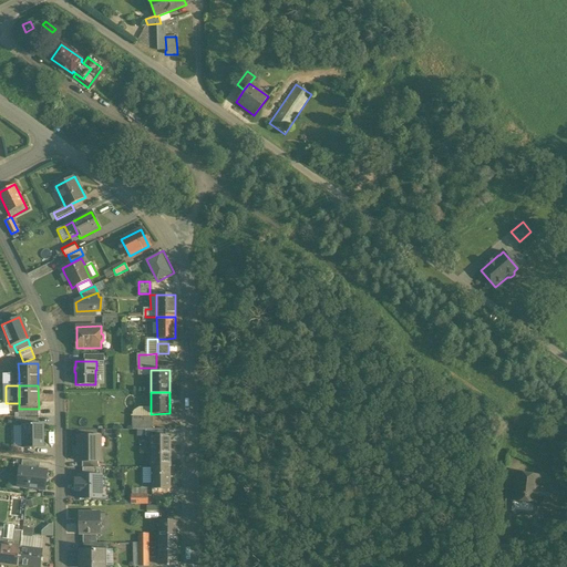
[(151,416),(132,416),(133,430),(146,430),(153,430),(153,416),(151,416)]
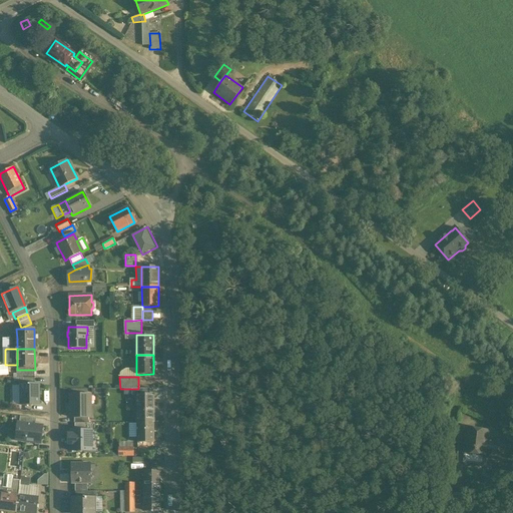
[(23,385),(21,385),(21,406),(39,406),(39,385),(34,385),(23,385)]
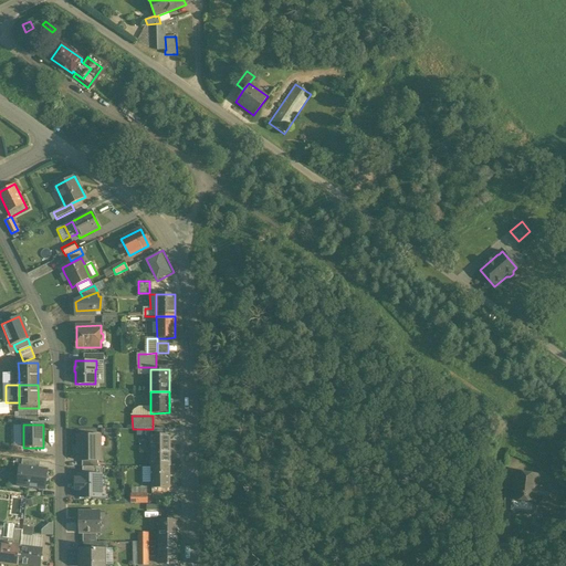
[(101,436),(77,436),(77,460),(82,460),(98,460),(101,460),(101,436)]
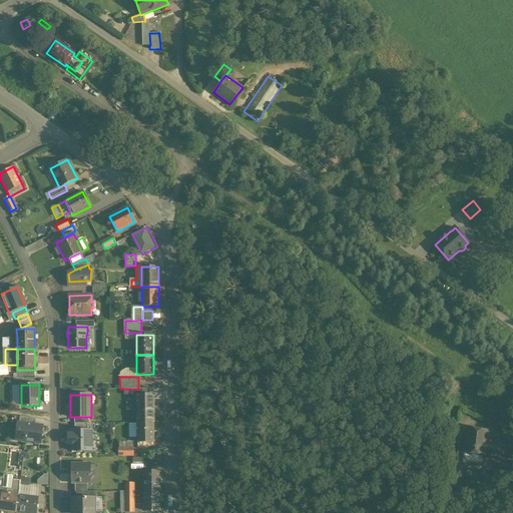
[(150,395),(136,395),(136,396),(137,396),(137,423),(154,423),(153,396),(154,395),(153,395),(150,395)]
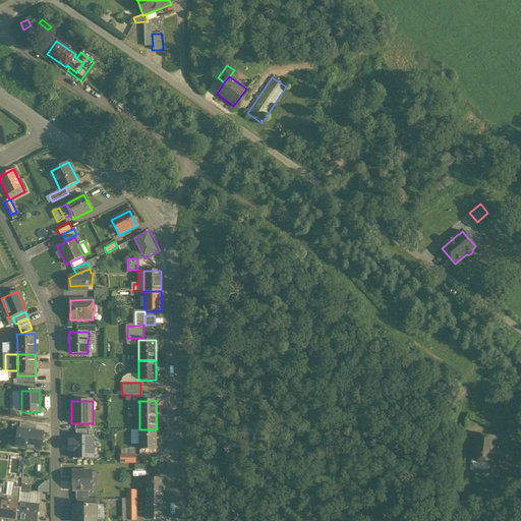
[(37,424),(20,422),(19,429),(36,431),(37,424)]
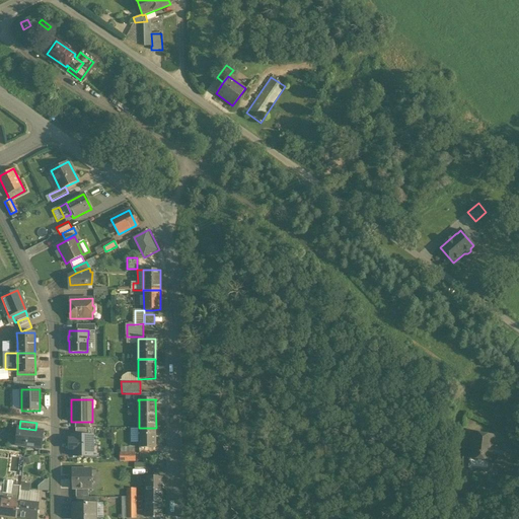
[(19,428),(18,428),(15,446),(42,449),(44,431),(35,430),(19,428)]
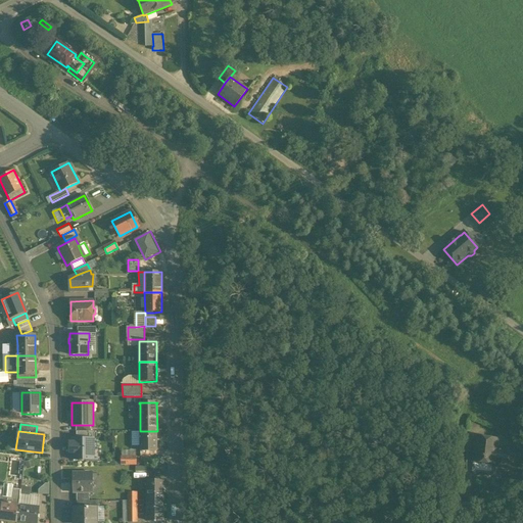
[(157,431),(140,431),(140,452),(157,452),(157,431)]
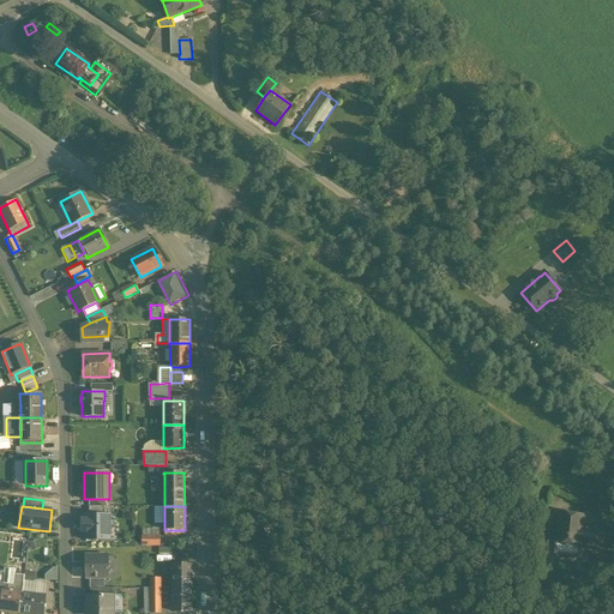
[(583,516),(558,512),(554,542),(579,545),(579,541),(581,541),(582,528),(583,516)]
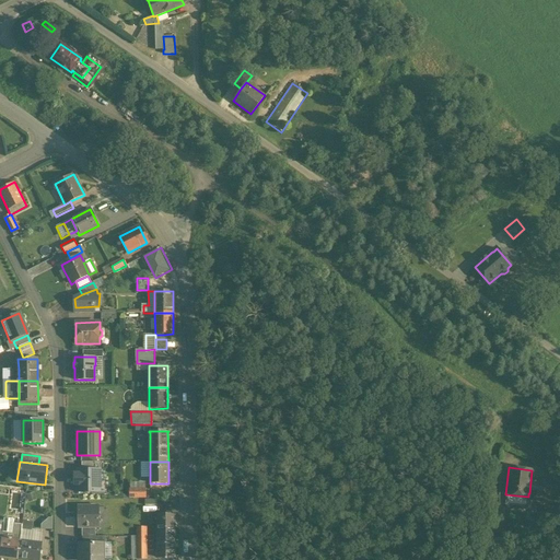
[(77,492),(103,492),(103,468),(77,468),(77,492)]
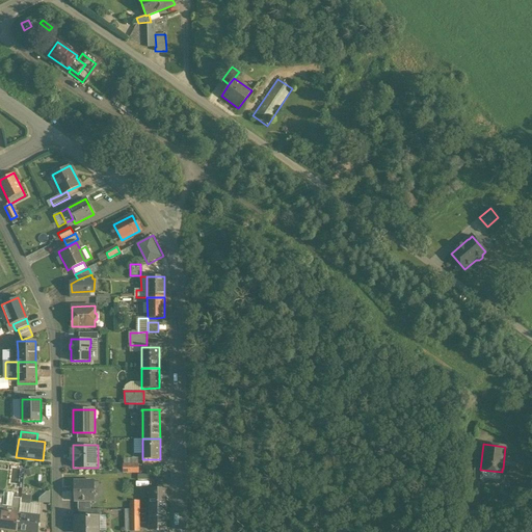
[(521,459),(504,457),(503,469),(502,469),(502,472),(502,474),(519,476),(521,459)]
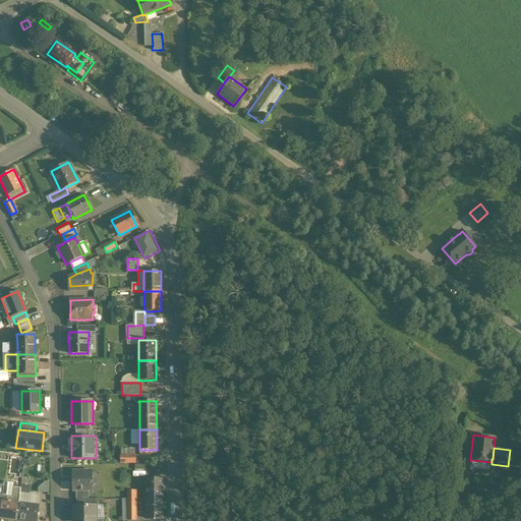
[(135,463),(135,455),(119,455),(119,463),(135,463)]
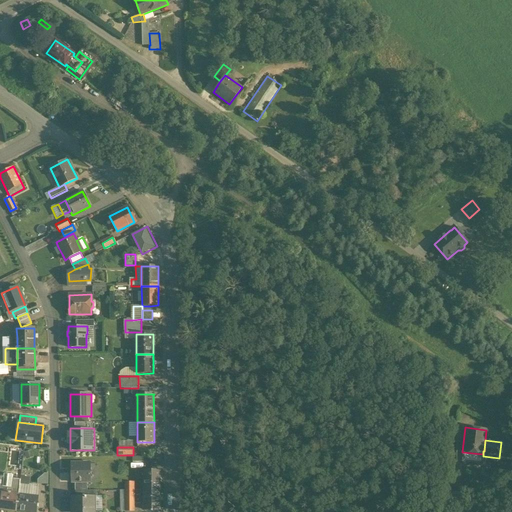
[(91,482),(91,463),(71,463),(72,482),(75,482),(87,482),(91,482)]
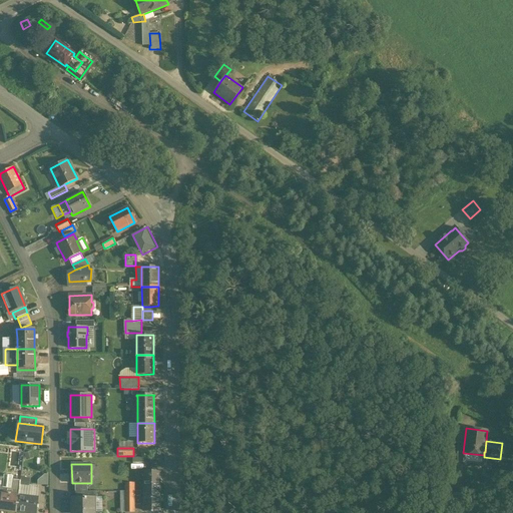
[(160,471),(143,471),(144,491),(160,491),(160,471)]
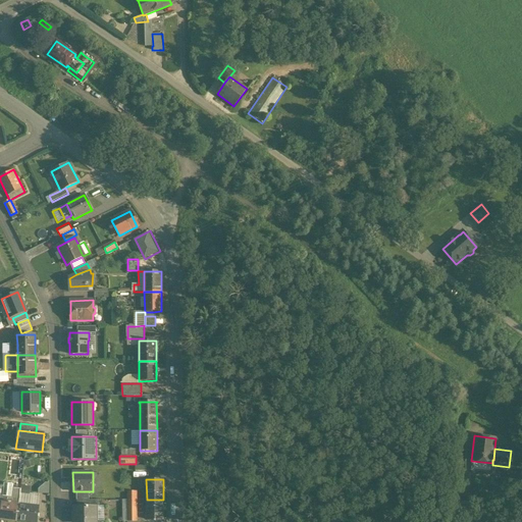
[(13,484),(5,483),(4,486),(0,485),(0,502),(0,503),(19,505),(20,494),(21,489),(12,488),(13,484)]
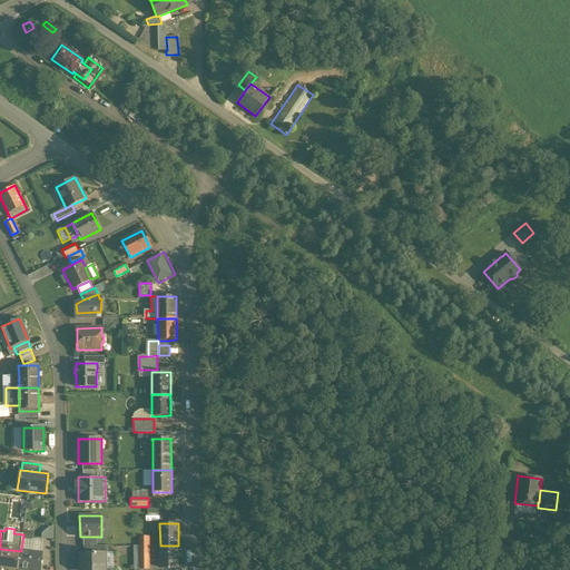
[(23,531),(23,534),(22,540),(32,541),(32,540),(33,532),(23,531)]
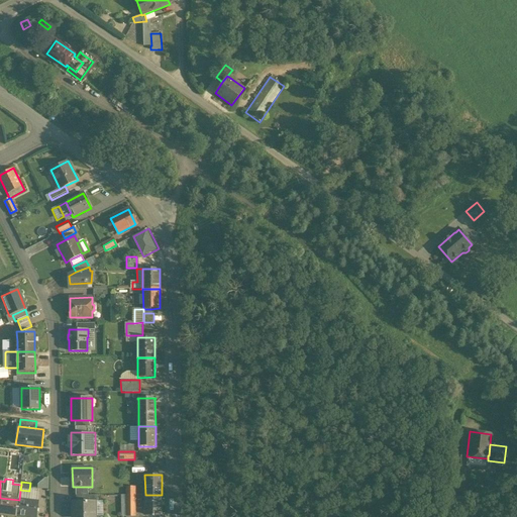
[(88,495),(88,487),(76,487),(76,496),(88,495)]
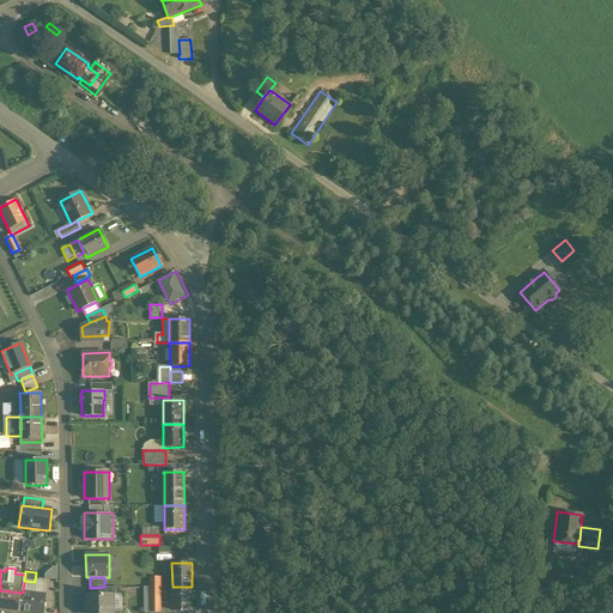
[(161,587),(161,577),(151,577),(151,587),(161,587)]
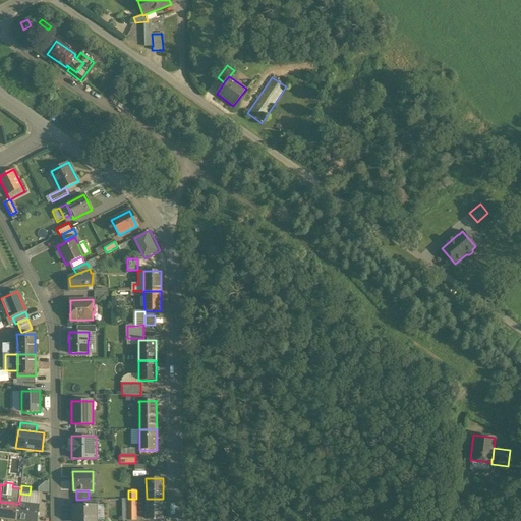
[(30,495),(20,494),(19,504),(39,506),(40,496),(30,495)]
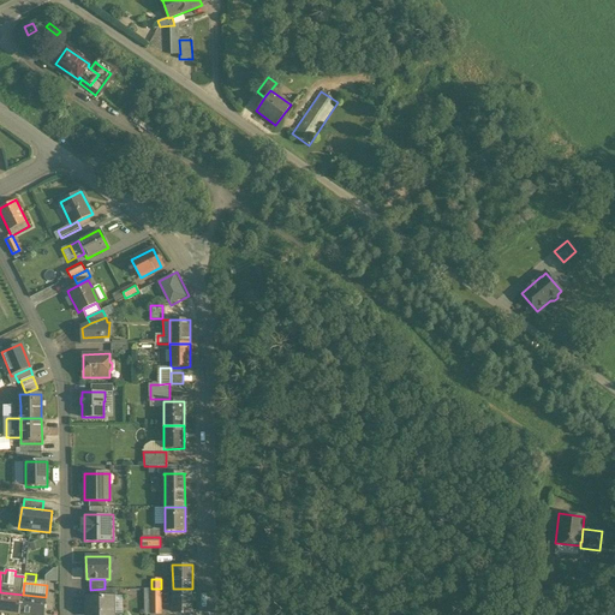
[(161,613),(161,589),(151,589),(151,613),(161,613)]
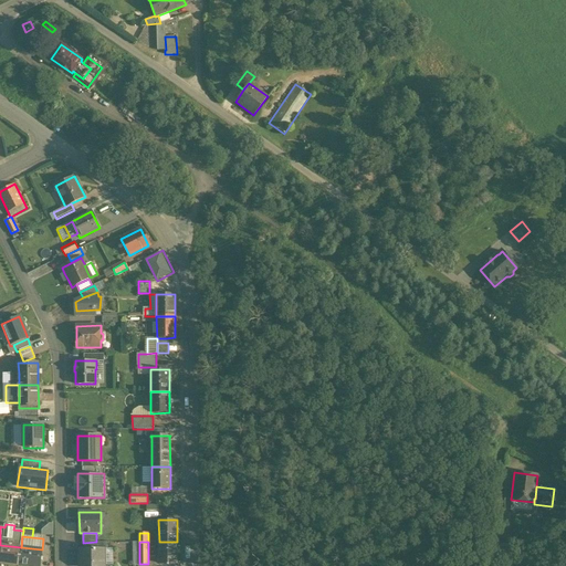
[(177,542),(159,542),(159,564),(177,563),(177,542)]
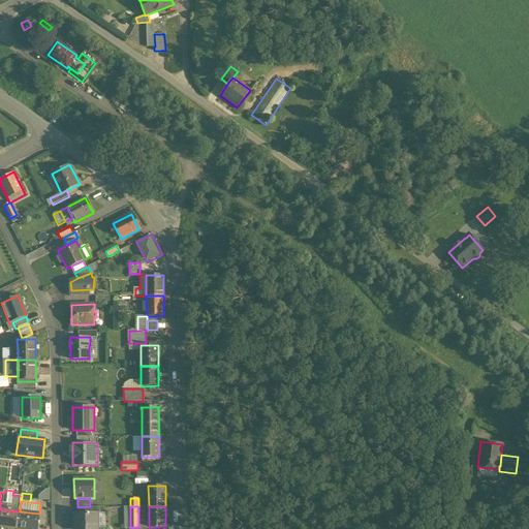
[(20,511),(0,509),(0,526),(18,528),(20,511)]
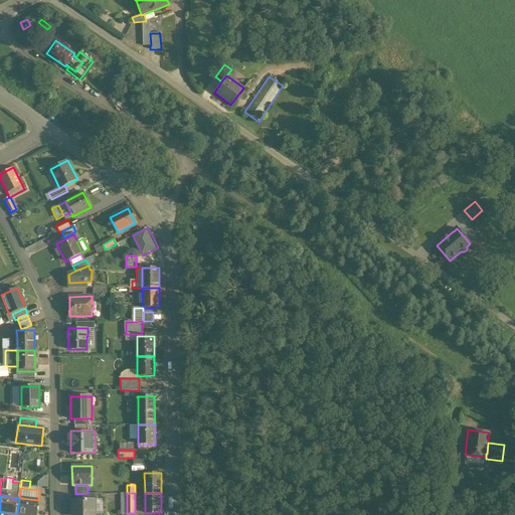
[(19,498),(17,514),(23,514),(35,514),(38,500),(19,498)]
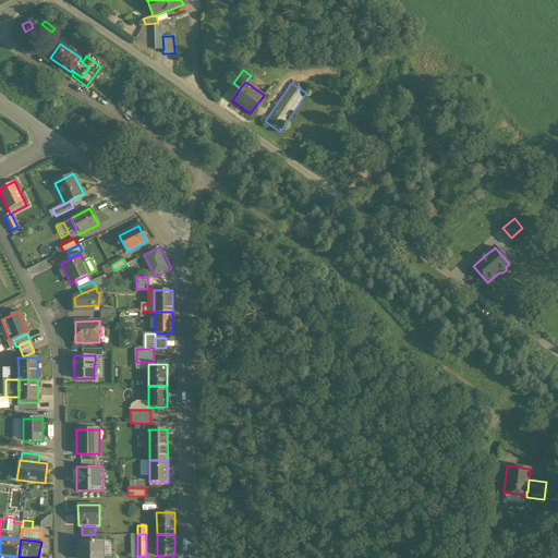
[(82,542),(77,542),(77,557),(104,557),(104,542),(82,542)]
